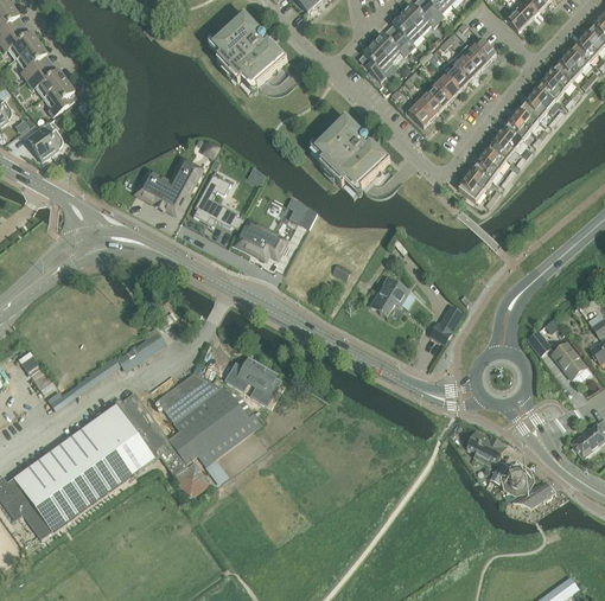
[(297,0),(306,11),(316,2),(313,0),(297,0)]
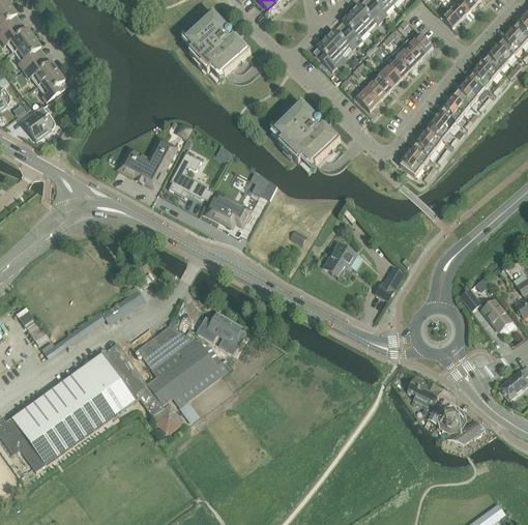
[(365,0),(364,1),(381,18),(386,13),(384,11),(392,3),(389,0),(365,0)]
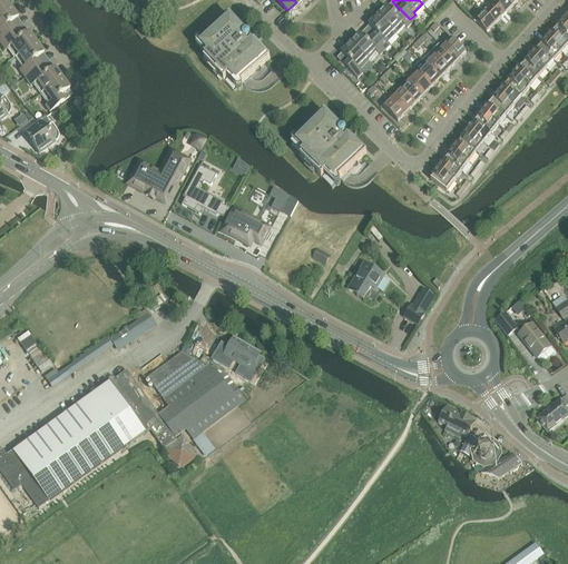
[(486,0),(480,7),(493,20),(501,11),(490,0),(486,0)]
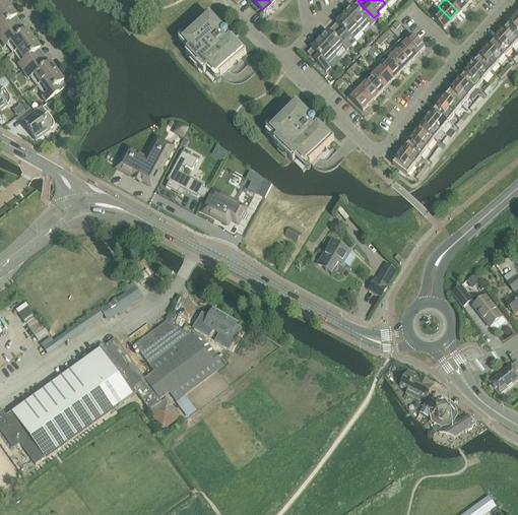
[(447,0),(457,10),(465,3),(462,0),(447,0)]
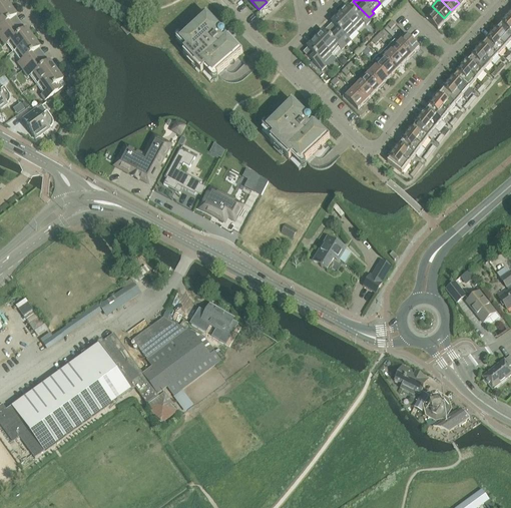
[(363,20),(365,21),(369,17),(353,1),(349,5),(347,2),(338,11),(355,27),(363,20)]
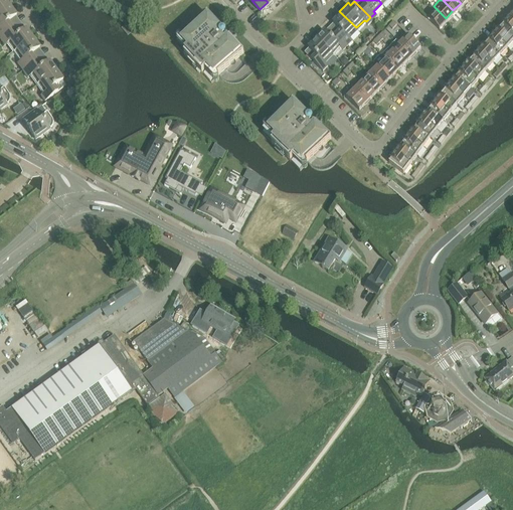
[(11,14),(14,12),(7,3),(0,8),(0,32),(16,21),(11,14)]
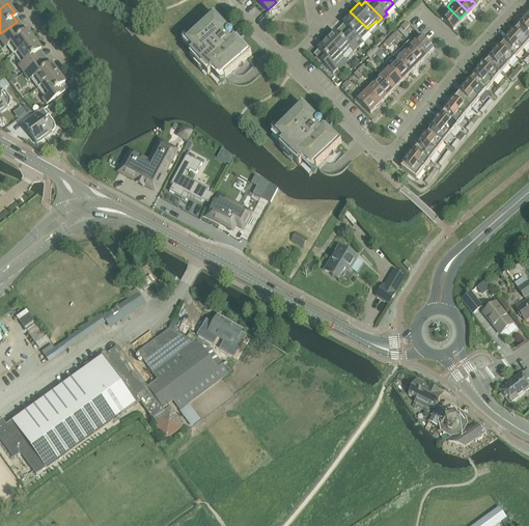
[(447,6),(439,15),(451,27),(460,19),(447,6)]
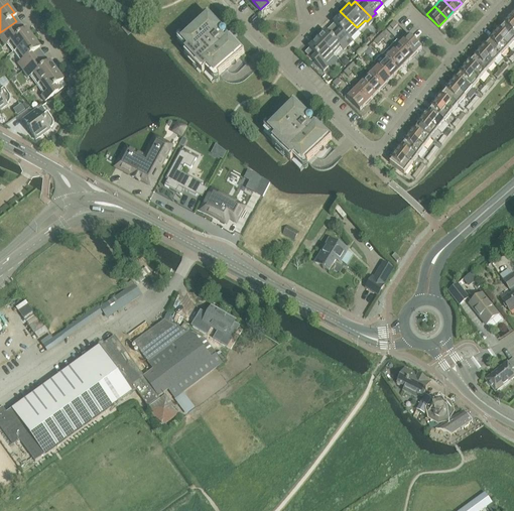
[(224,22),(223,21),(222,21),(220,24),(207,10),(198,18),(197,18),(197,17),(196,17),(195,17),(194,18),(193,18),(193,19),(193,20),(193,21),(193,22),(194,22),(180,34),(179,33),(178,33),(177,33),(176,34),(175,35),(175,36),(175,37),(176,38),(173,40),(182,50),(187,56),(186,57),(194,67),(196,65),(201,71),(202,71),(210,80),(213,78),(214,79),(215,79),(216,79),(216,78),(217,78),(218,77),(218,76),(218,75),(217,74),(243,49),(229,35),(233,33),(233,32),(233,31),(232,29),(230,28),(229,26),(228,25),(226,24),(224,22)]
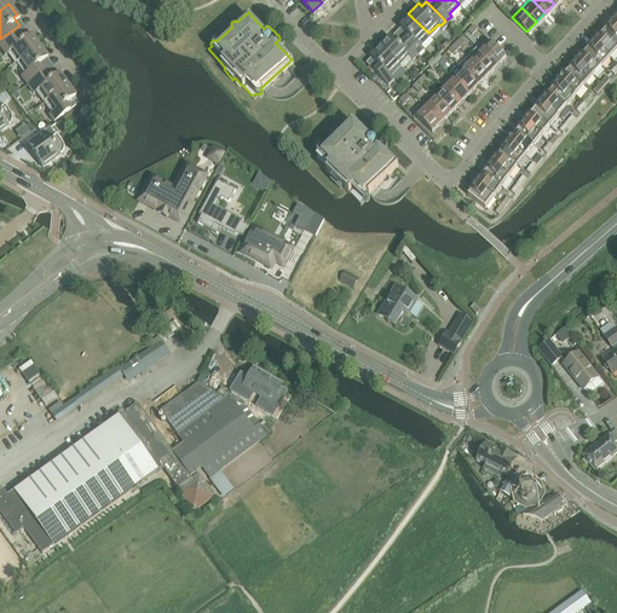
[(398,23),(402,27),(397,32),(416,51),(421,45),(419,42),(428,33),(408,13),(398,23)]
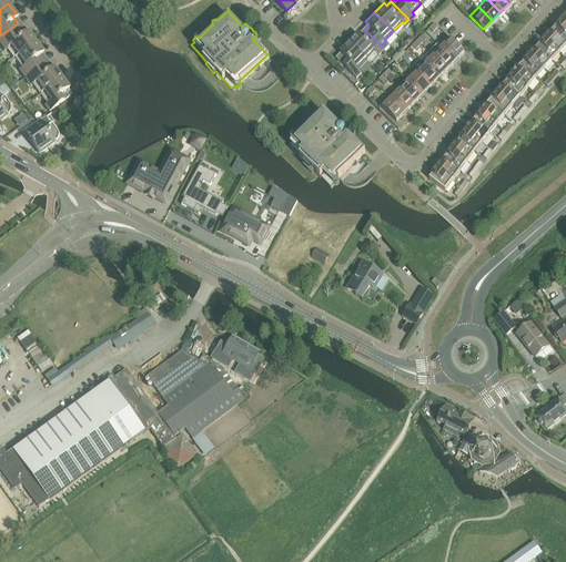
[(554,23),(552,27),(565,40),(565,39),(565,22),(558,16),(553,22),(554,23)]
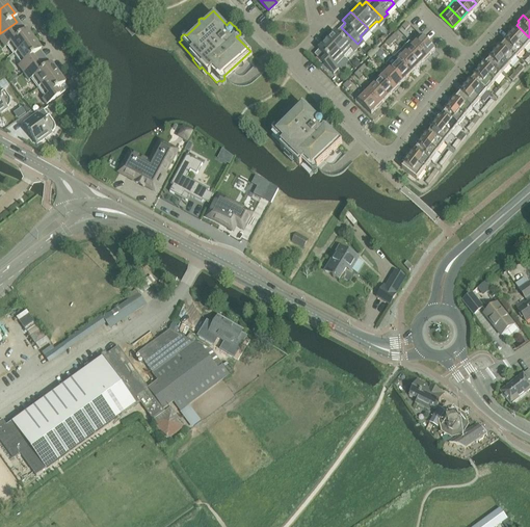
[(24,26),(22,29),(17,22),(0,33),(0,40),(2,43),(5,42),(11,51),(31,36),(24,26)]
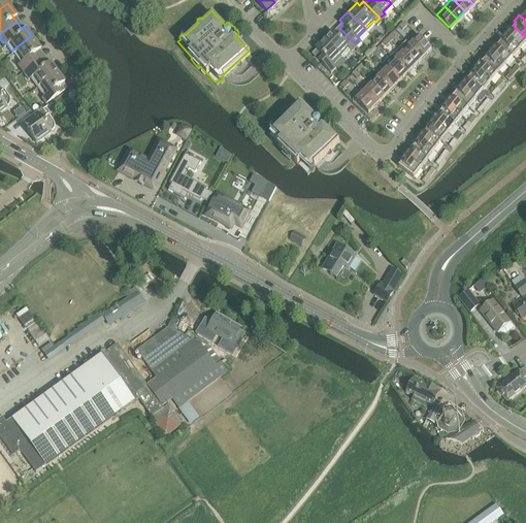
[(511,27),(508,26),(503,31),(519,45),(525,37),(513,25),(511,27)]
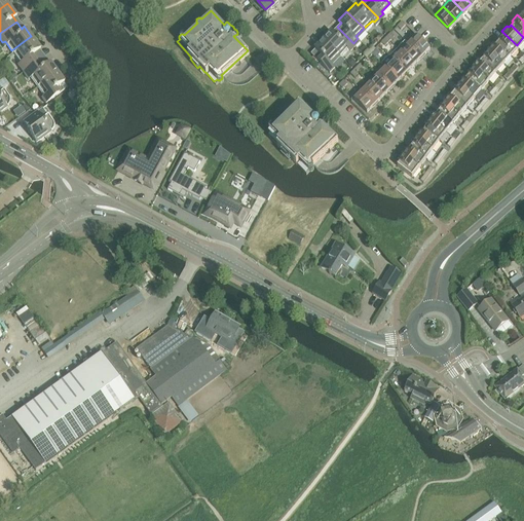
[(333,31),(330,28),(322,37),(339,53),(346,45),(348,47),(353,43),(337,27),(333,31)]
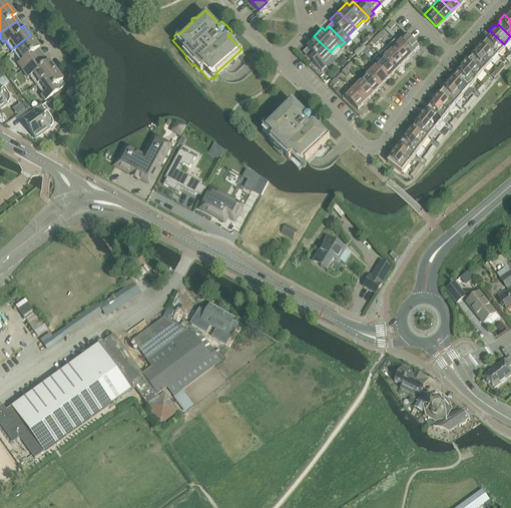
[(485,38),(483,40),(496,52),(504,44),(489,30),(484,36),(485,38)]
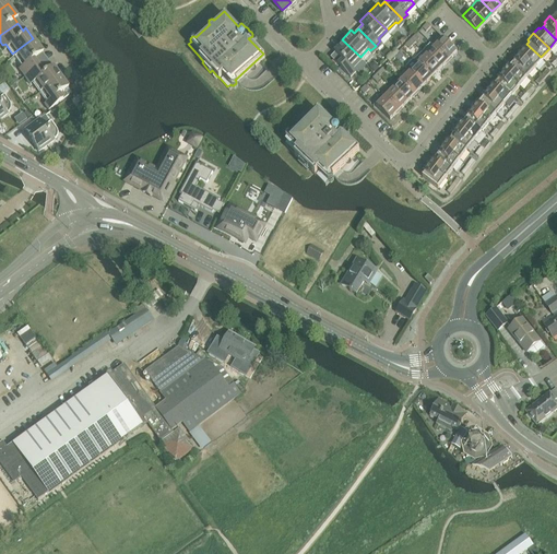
[(447,57),(455,48),(441,35),(433,44),(447,57)]
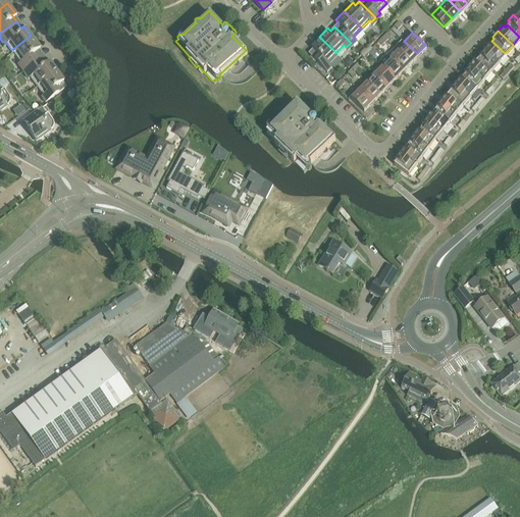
[(18,59),(15,60),(20,67),(40,54),(35,48),(38,46),(31,36),(11,50),(18,59)]
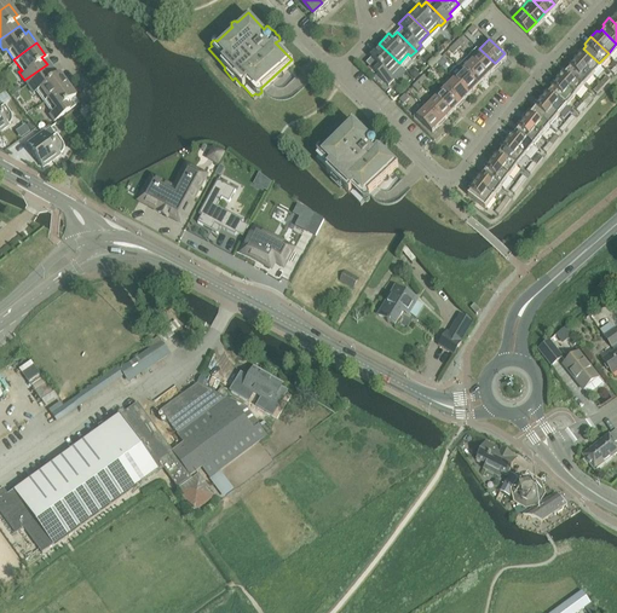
[(392,75),(390,73),(399,63),(379,44),(369,53),(372,56),(367,62),(386,81),(392,75)]
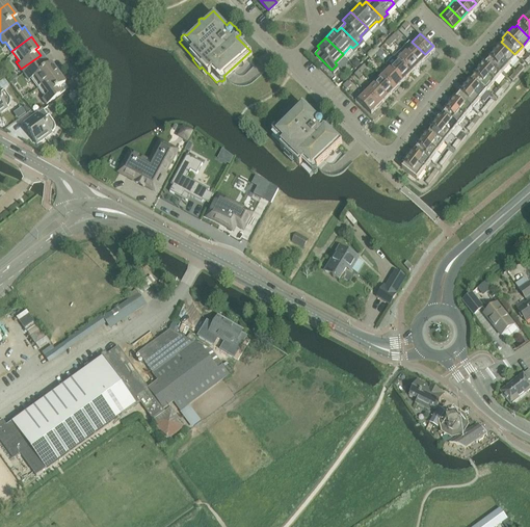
[(412,42),(407,37),(400,46),(417,62),(425,54),(412,42)]
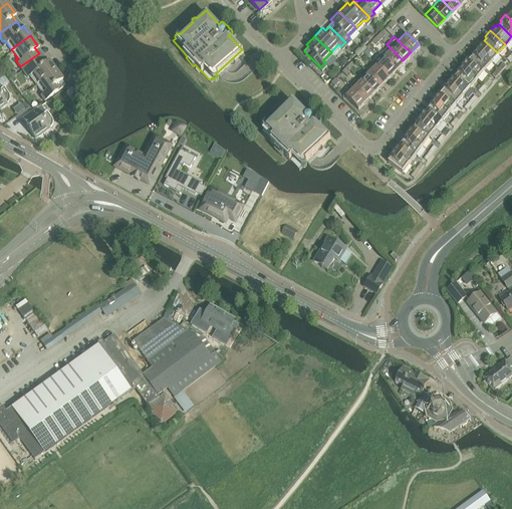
[(353,40),(349,45),(353,49),(358,45),(353,40)]
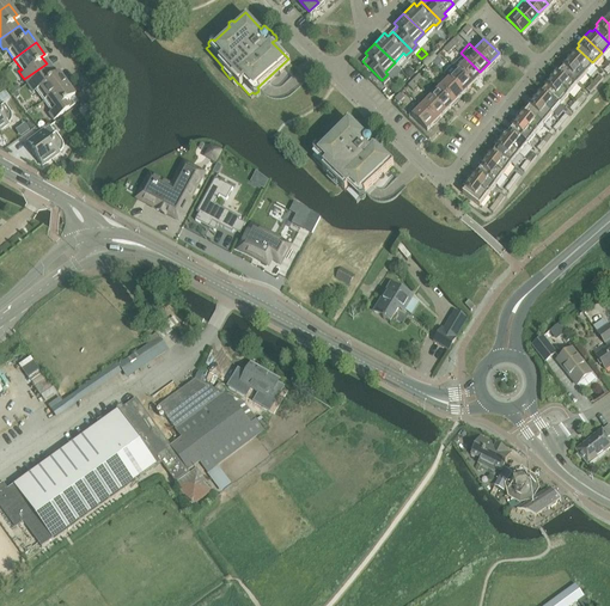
[(572,49),(566,55),(584,72),(592,62),(577,48),(574,50),(572,49)]
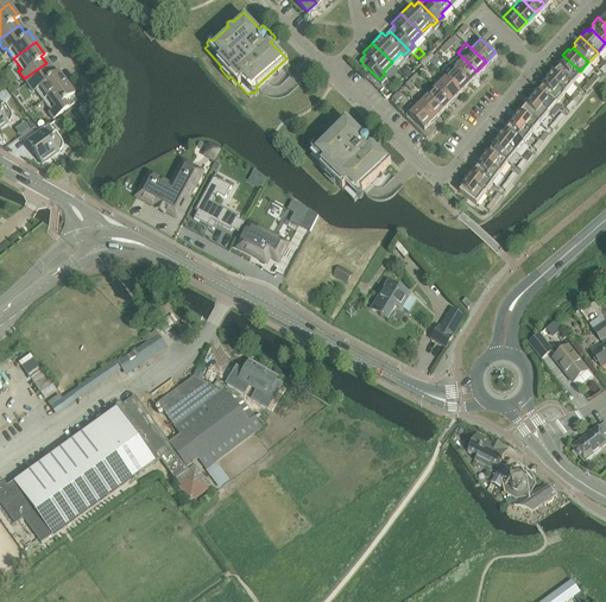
[(477,71),(458,52),(449,61),(468,80),(477,71)]
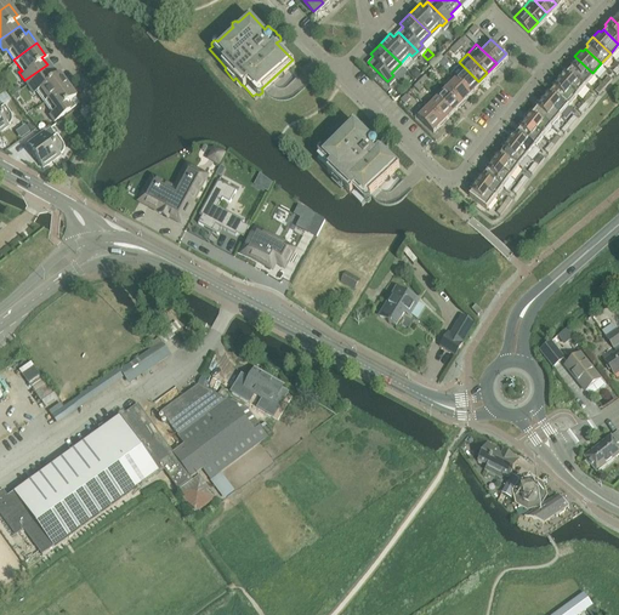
[(571,66),(568,68),(584,83),(592,73),(574,56),(568,63),(571,66)]
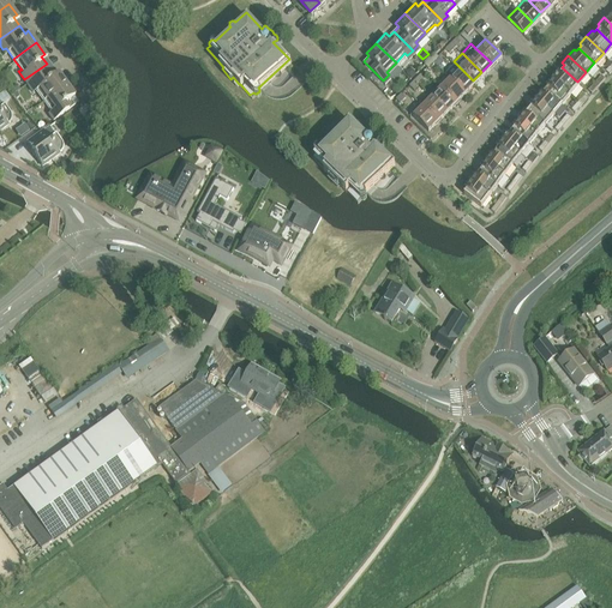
[(443,70),(449,74),(449,76),(463,90),(473,80),(454,61),(453,61),(443,70)]
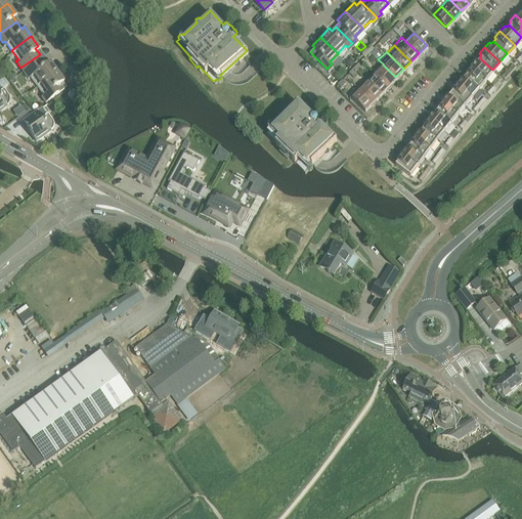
[(48,59),(45,61),(40,54),(20,68),(27,76),(29,74),(35,83),(54,69),(48,59)]
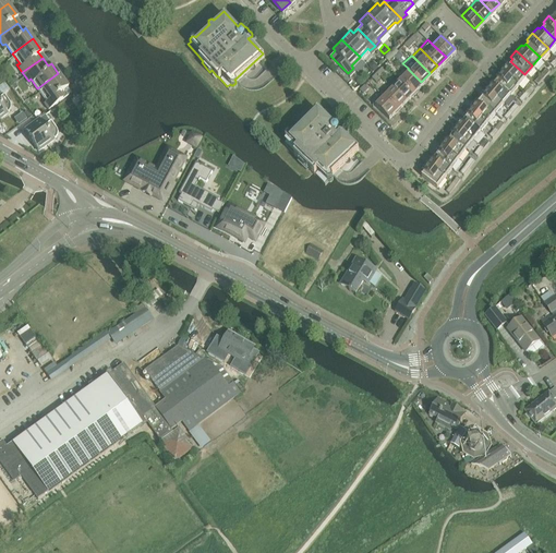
[(507,64),(506,62),(500,69),(517,83),(524,74),(510,61),(507,64)]
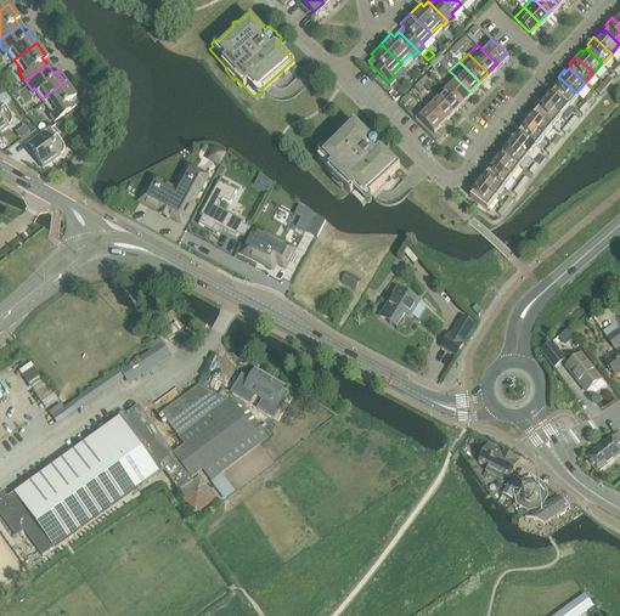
[(604,83),(610,75),(607,72),(601,79),(604,83)]
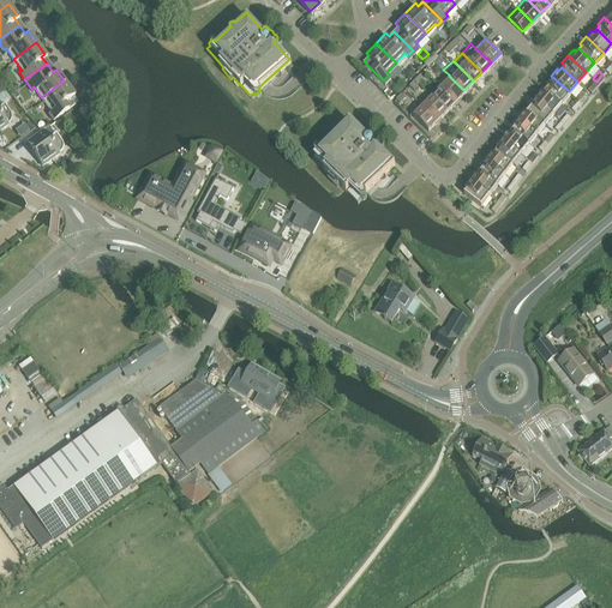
[(463,90),(449,76),(439,84),(454,100),(463,90)]
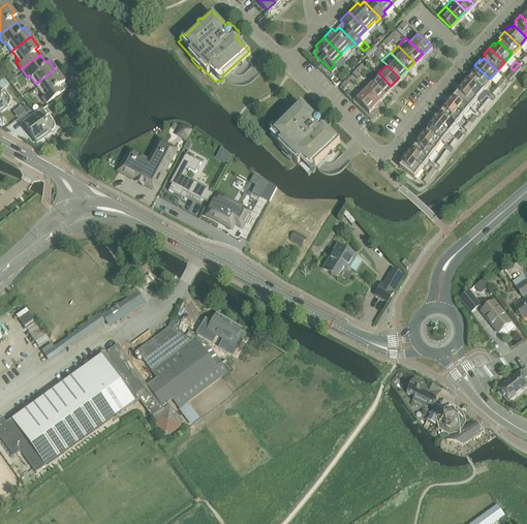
[(470,72),(468,75),(483,87),(490,79),(474,65),(469,71),(470,72)]
